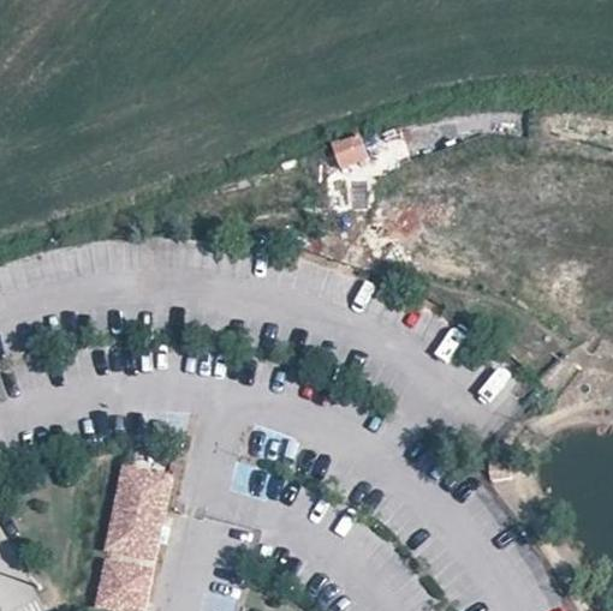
[(368,160),(357,135),(332,143),(340,168),(368,160)]
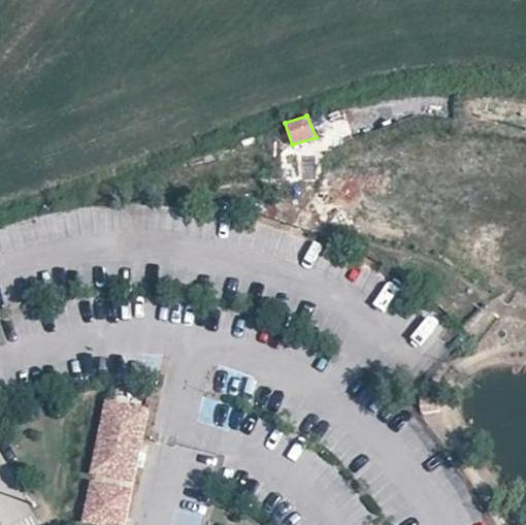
[(439,407),(434,394),(416,401),(421,415),(439,407)]
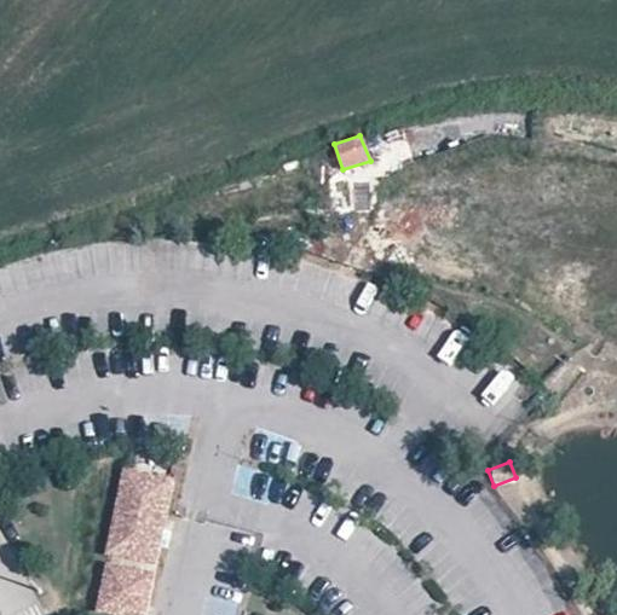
[(122,466),(104,553),(156,564),(176,477),(122,466)]
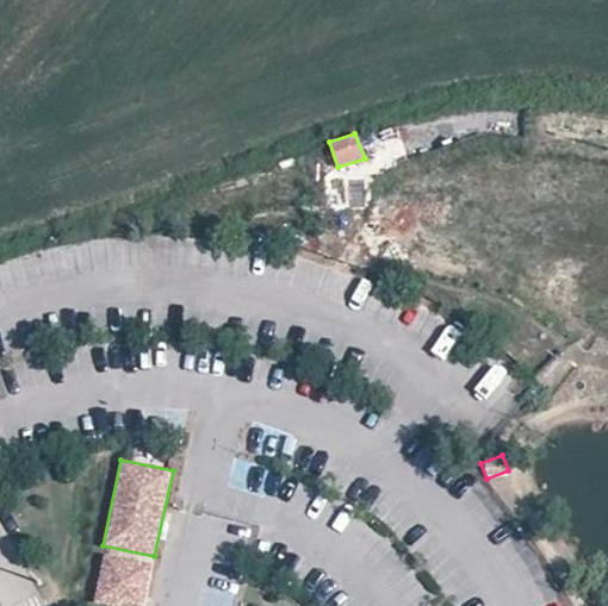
[(93,601),(113,605),(143,605),(153,563),(104,553),(93,601)]
